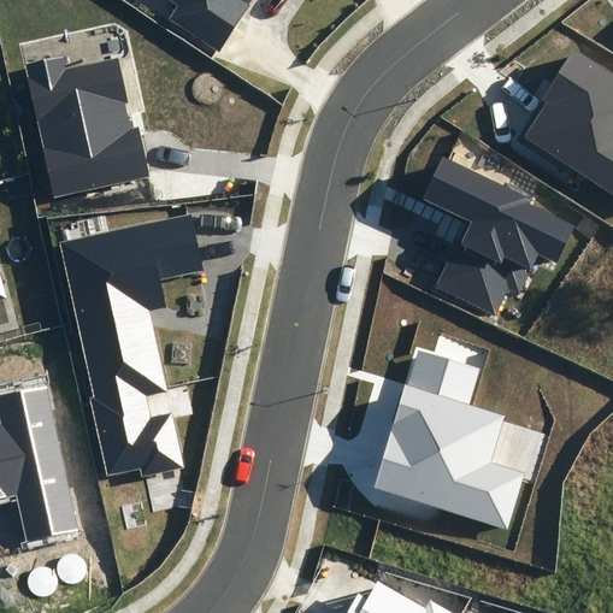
[(168,0),(177,6),(168,21),(218,53),(248,7),(237,0),(168,0)]
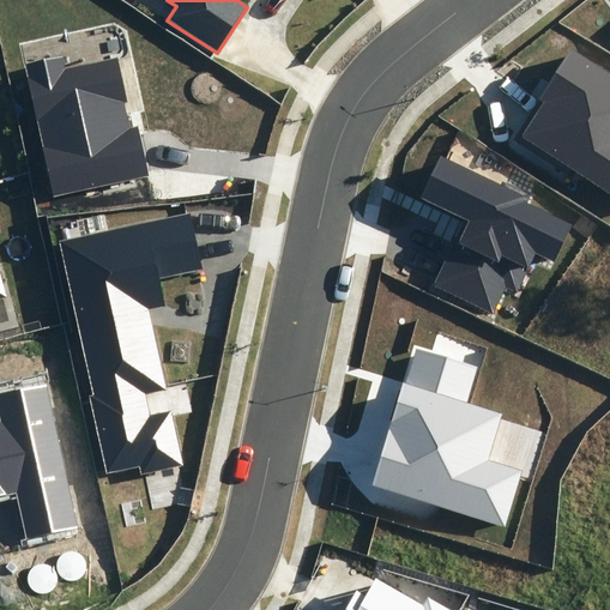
[(508,137),(609,199),(609,79),(562,50),(508,137)]
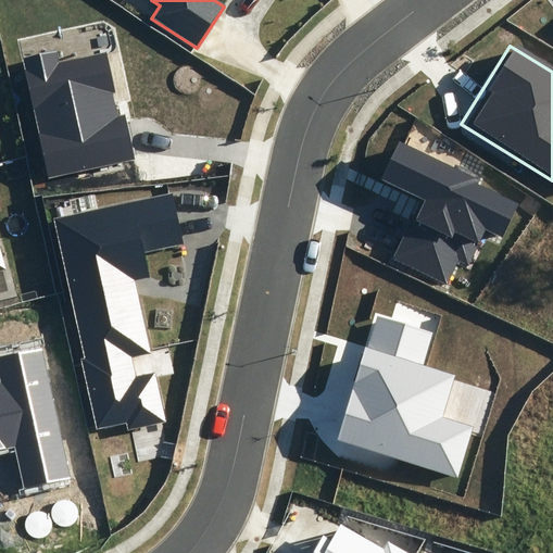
[(26,60),(48,178),(132,163),(122,115),(117,115),(107,51),(57,60),(55,54),(26,60)]
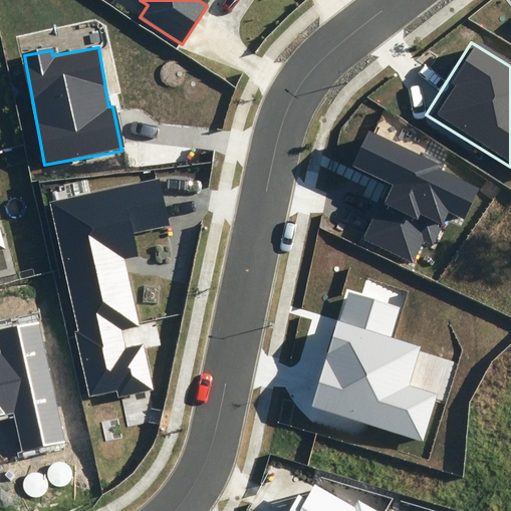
[(158,179),(48,202),(76,331),(74,331),(89,398),(115,392),(115,396),(153,388),(143,344),(128,347),(122,328),(139,325),(124,260),(140,256),(135,232),(168,225),(158,179)]
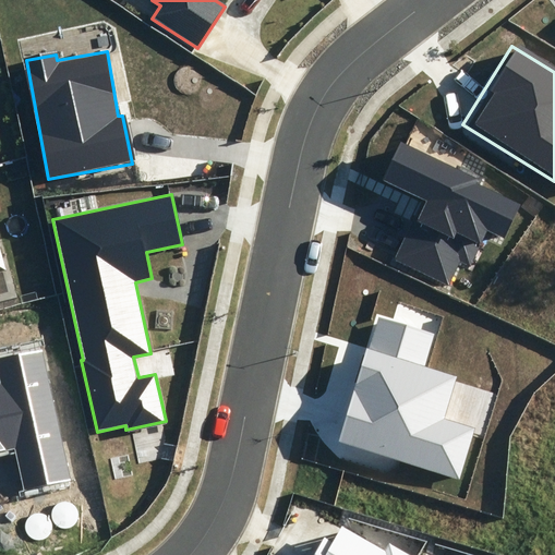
[(334,518),(313,554),(409,554),(387,542),(385,547),(334,518)]
